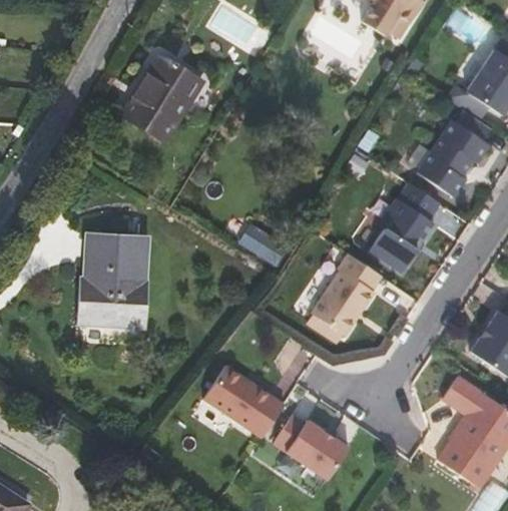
[(378,0),(366,20),(389,34),(403,12),(416,20),(428,0),(378,0)]
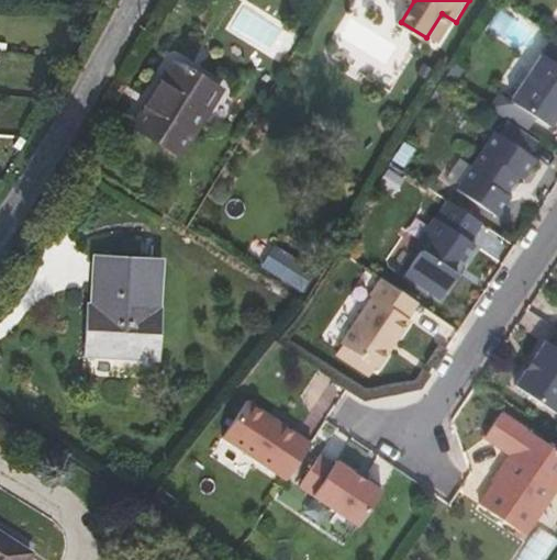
[(556,36),(555,35),(512,100),(552,126),(556,120),(556,36)]
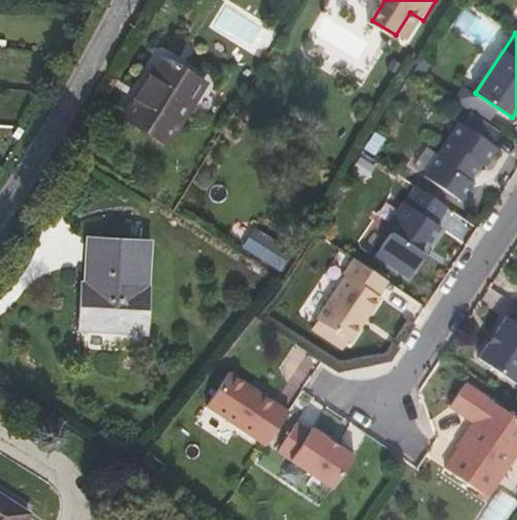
[(171,143),(210,81),(166,53),(127,115),(171,143)]
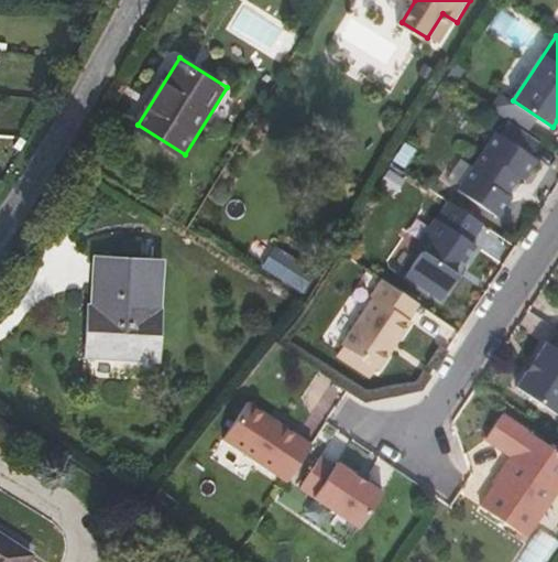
[(447,78),(456,84),(467,68),(458,63),(447,78)]
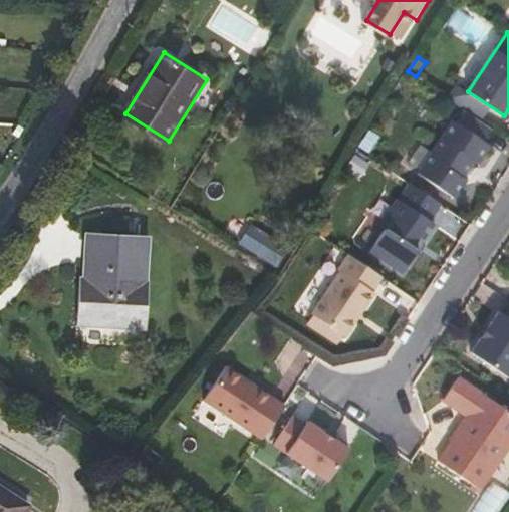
[(463,108),(494,130),(504,115),(468,91),(457,84),(448,98),(463,108)]
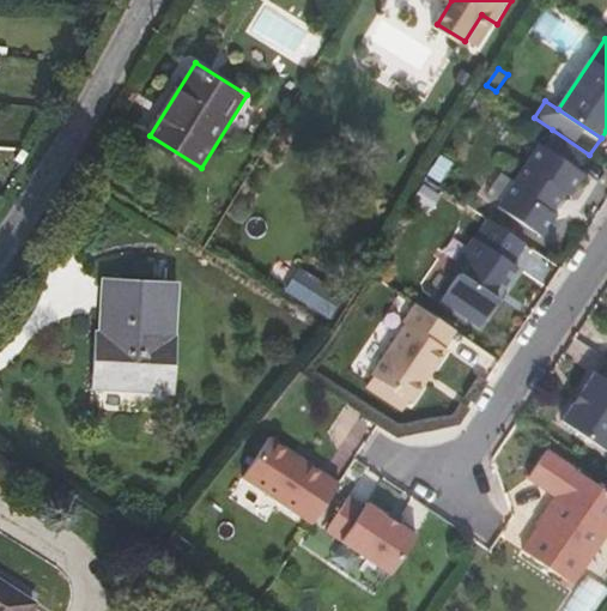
[(552,129),(542,144),(584,173),(594,158),(589,155),(552,129)]
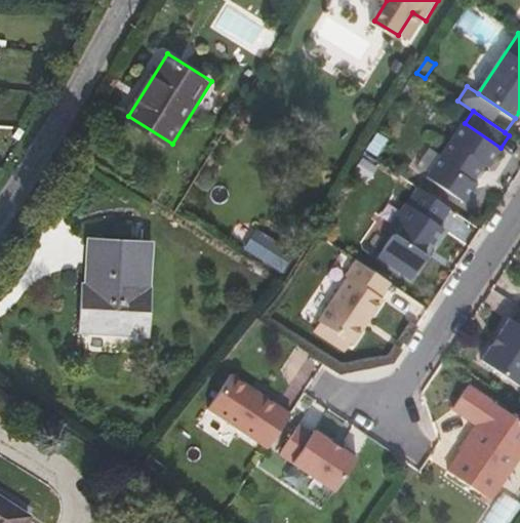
[(465,123),(429,176),(465,201),(475,187),(478,183),(473,178),(483,163),(488,167),(491,162),(501,148),(465,123)]
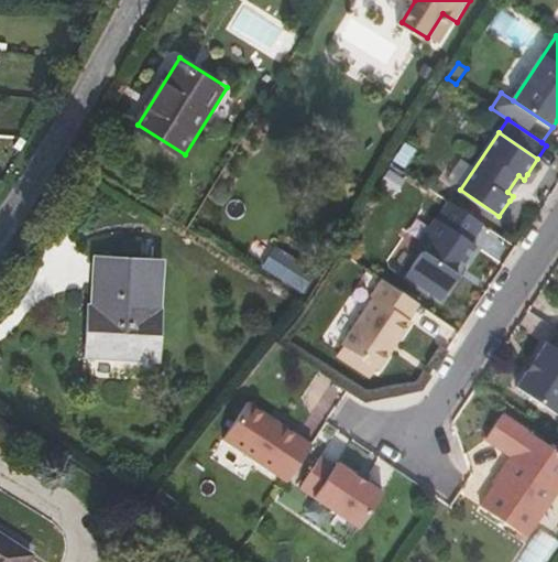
[(507,192),(513,196),(524,180),(518,175),(507,192)]
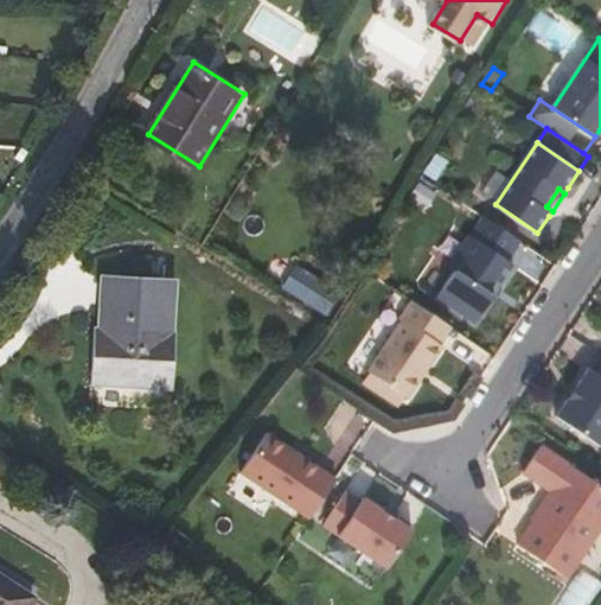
[(445,288),(483,314),(500,288),(497,286),(517,256),(512,253),(520,240),(486,217),(473,236),(472,235),(455,260),(461,263),(445,288)]
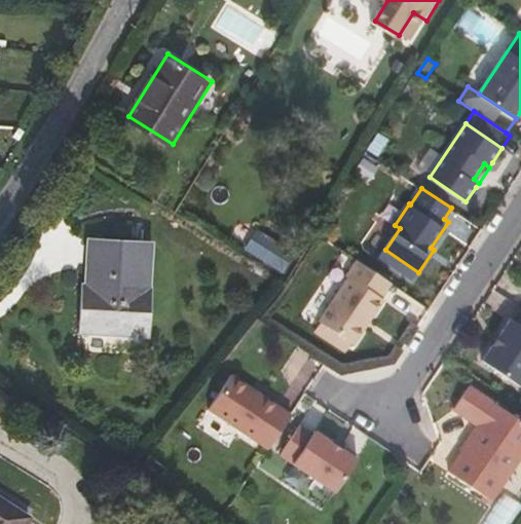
[(151,333),(155,241),(100,238),(97,284),(88,284),(86,329),(151,333)]
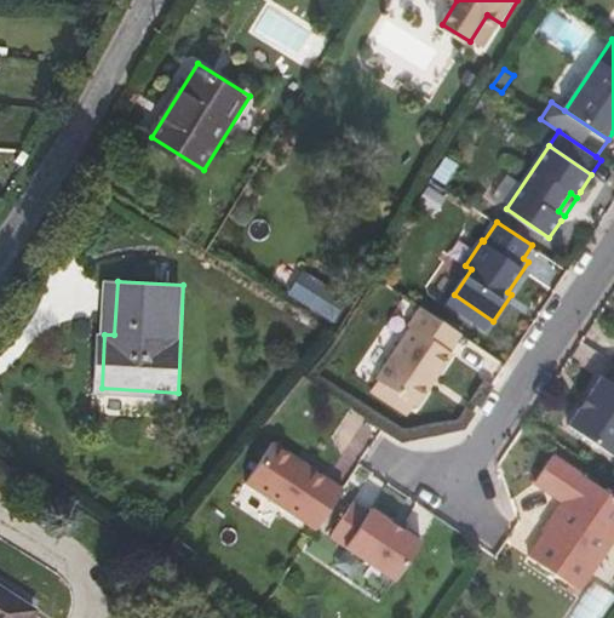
[(118,281),(108,281),(104,335),(114,335),(118,281)]
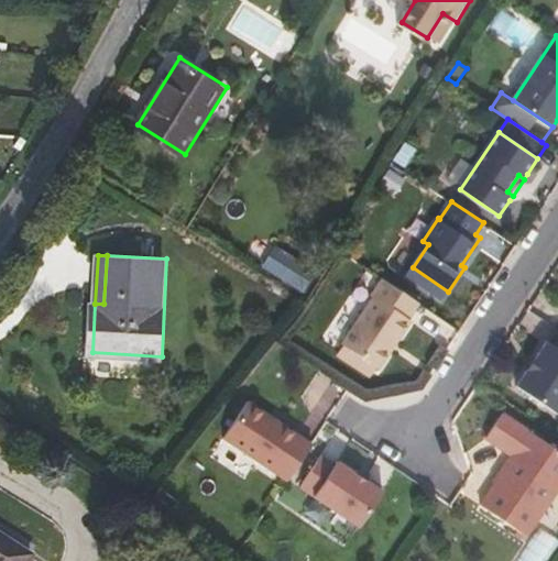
[(305,260),(291,281),(306,290),(320,268),(305,260)]
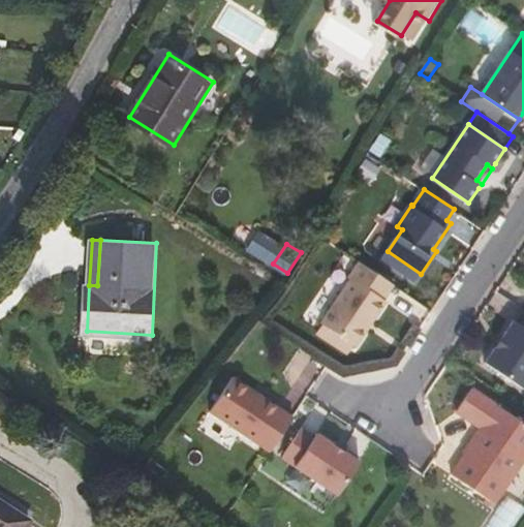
[(351,279),(322,322),(357,346),(386,303),(383,301),(395,284),(360,261),(349,277),(351,279)]
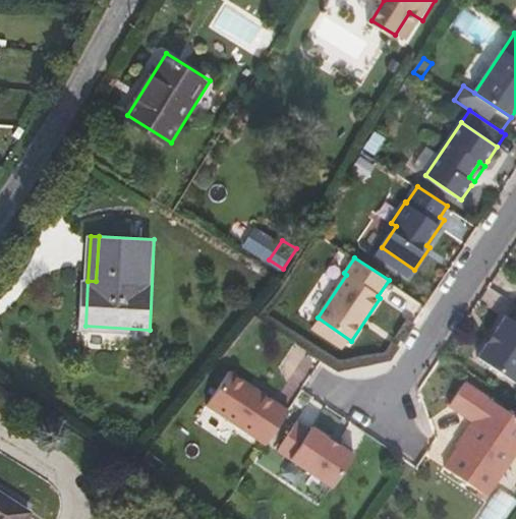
[(515,306),(509,316),(507,314),(478,357),(515,382),(515,306)]
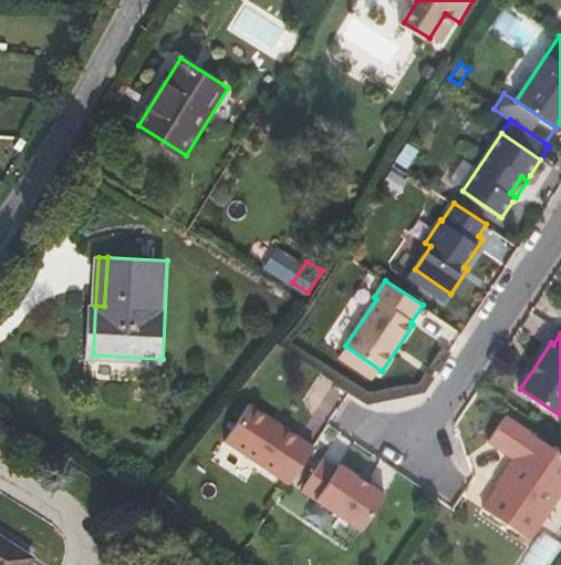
[(251,404),(227,440),(291,483),(315,448),(251,404)]
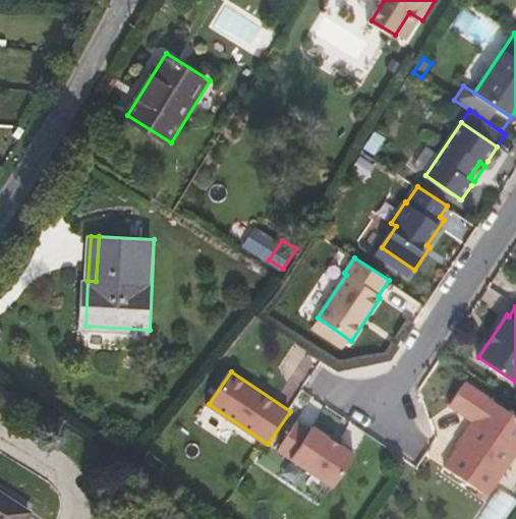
[(515,415),(466,382),(450,405),(475,421),(446,467),(488,496),(515,454),(515,415)]
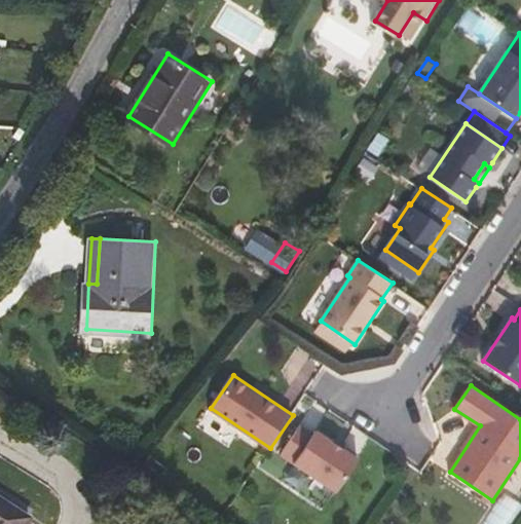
[(303,423),(284,454),(340,490),(361,456),(318,428),(315,432),(303,423)]
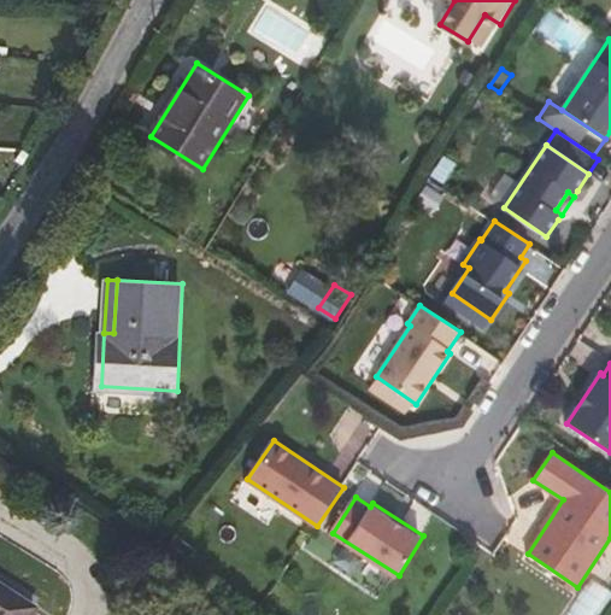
[(0,614),(33,614),(40,604),(0,578),(0,614)]
